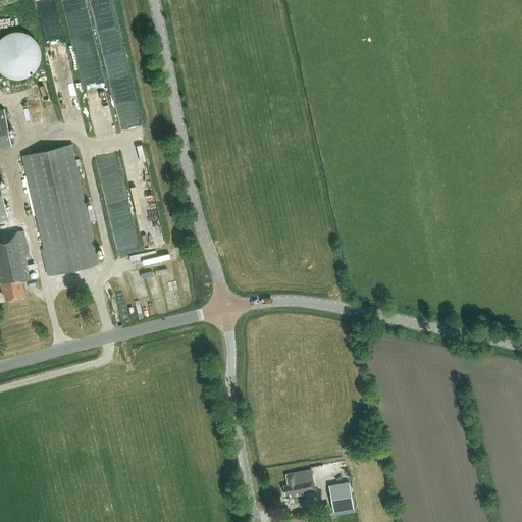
[(0,70),(0,71),(2,72),(4,74),(6,75),(8,76),(10,77),(12,77),(15,79),(17,79),(20,79),(22,77),(24,77),(27,76),(29,75),(31,74),(33,73),(34,71),(36,70),(38,68),(39,65),(40,63),(41,61),(41,59),(41,58),(41,57),(42,56),(42,54),(41,52),(41,50),(41,48),(40,47),(40,45),(38,43),(37,41),(36,39),(34,38),(33,36),(32,35),(31,35),(28,33),(25,32),(24,32),(22,32),(20,31),(17,31),(15,31),(13,31),(11,32),(8,33),(6,34),(5,35),(3,36),(1,38),(0,38),(0,70)]
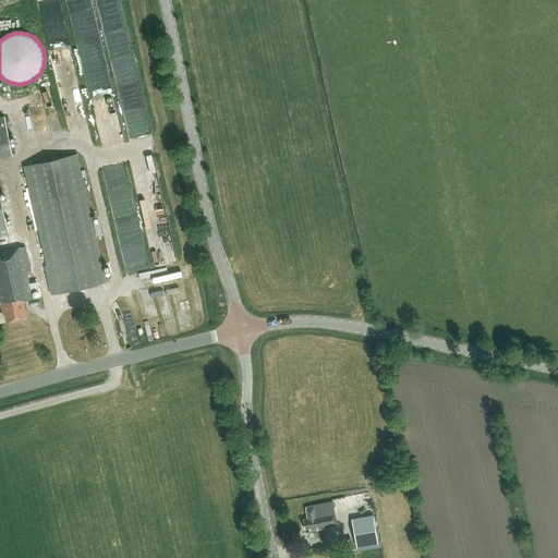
[(4,116),(0,117),(0,157),(12,155),(4,116)]
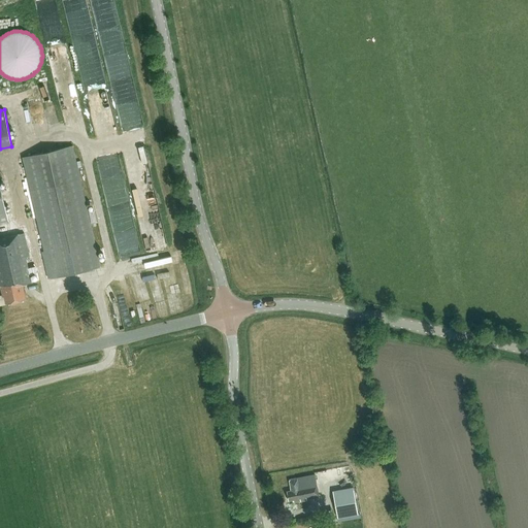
[(41,251),(47,277),(100,266),(72,145),(23,157),(43,251),(41,251)]
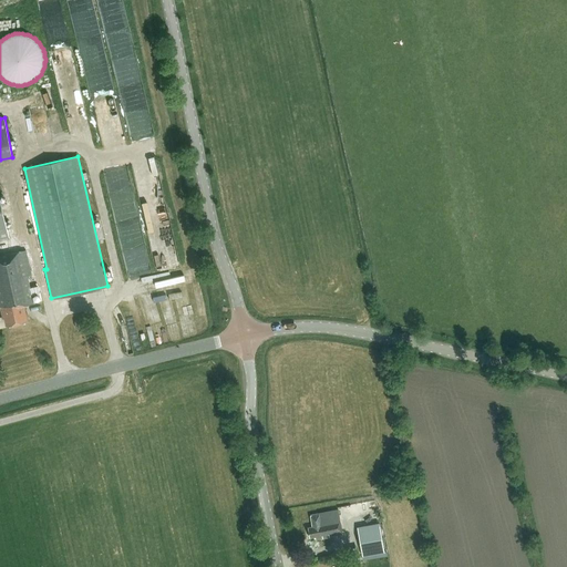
[(0,239),(10,237),(0,195),(0,239)]
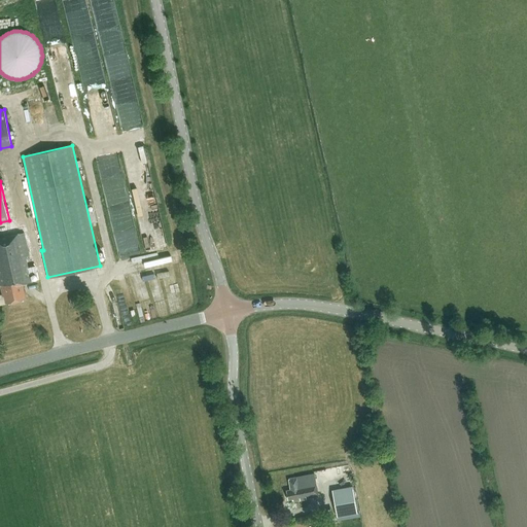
[(10,234),(0,236),(0,285),(2,296),(4,295),(6,303),(10,303),(26,299),(22,283),(31,281),(28,271),(25,256),(29,256),(24,233),(11,235),(10,234)]
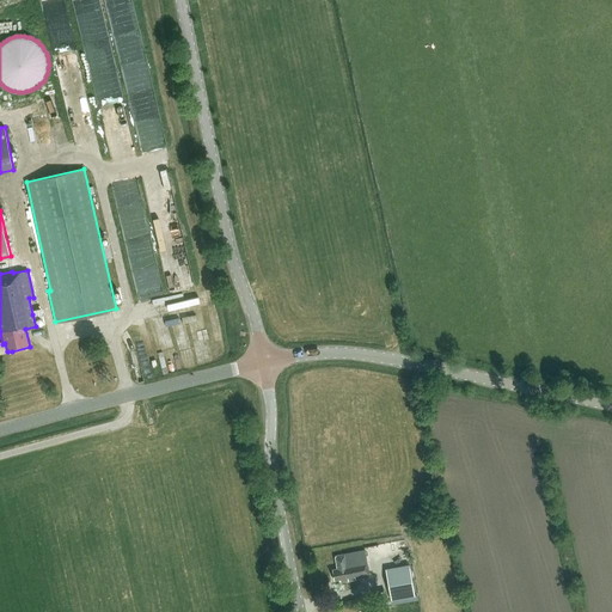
[(375,551),(398,549),(396,534),(373,537),(375,551)]
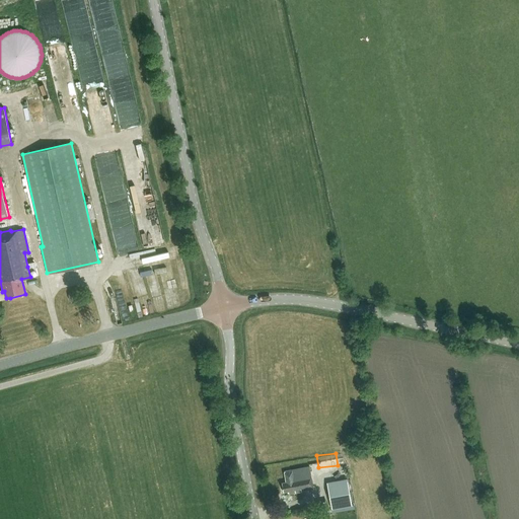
[(284,470),(286,483),(283,483),(284,492),(295,490),(295,492),(313,489),(310,466),(292,469),(284,470)]
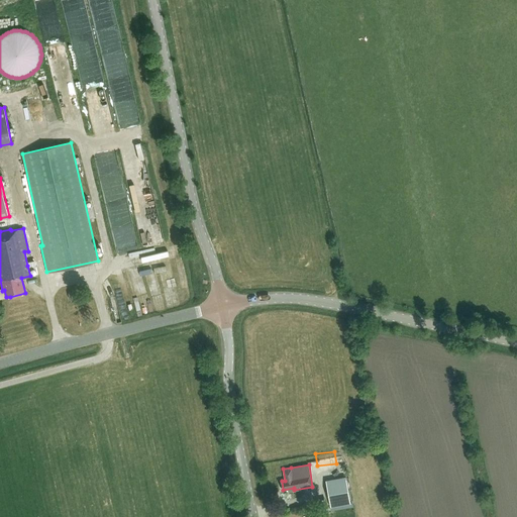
[(345,478),(325,481),(330,507),(349,503),(345,478)]
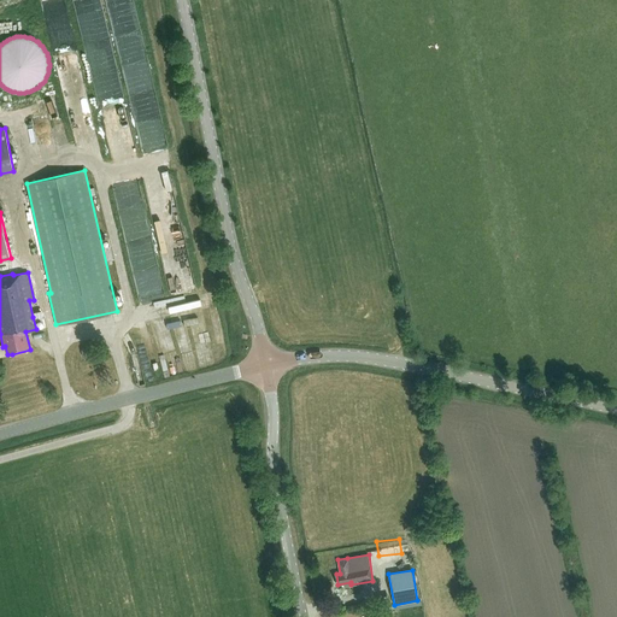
[(378,609),(391,607),(389,594),(377,597),(378,609)]
